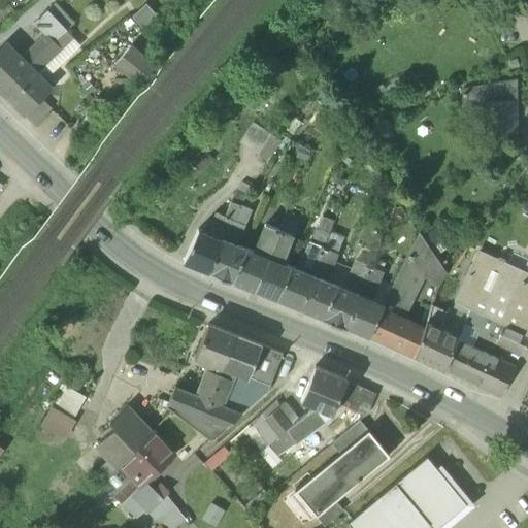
[(66,30),(67,31),(75,24),(56,2),(47,9),(66,30)]
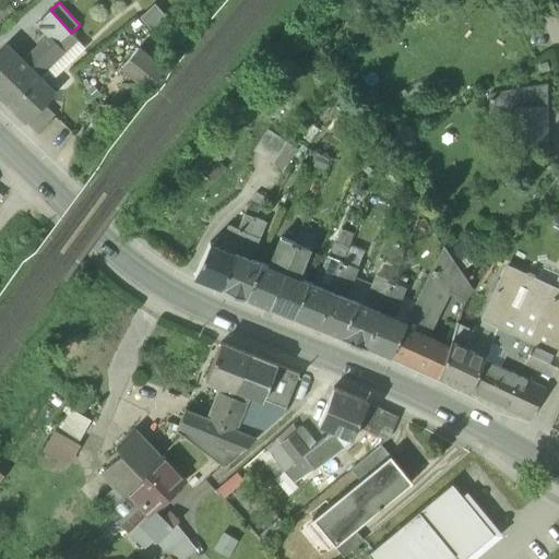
[(151,30),(164,13),(155,3),(140,18),(151,30)]
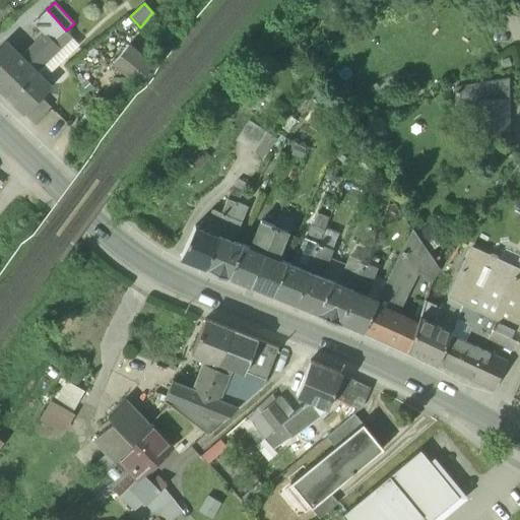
[(22,56),(30,63),(53,42),(65,29),(47,9),(34,21),(45,34),(22,56)]
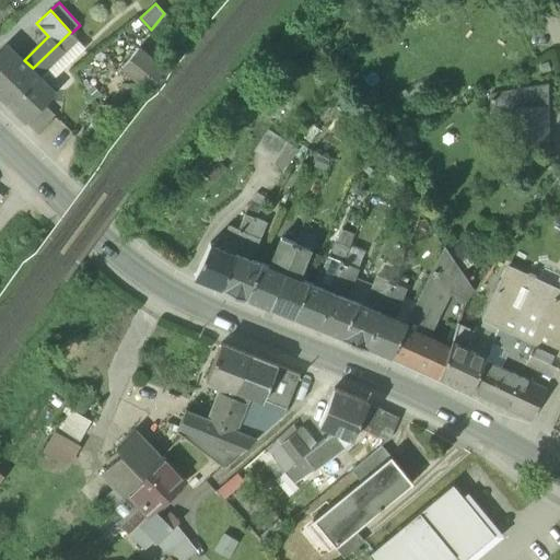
[(70,32),(57,45),(62,49),(66,46),(70,49),(78,42),(71,33),(70,32)]
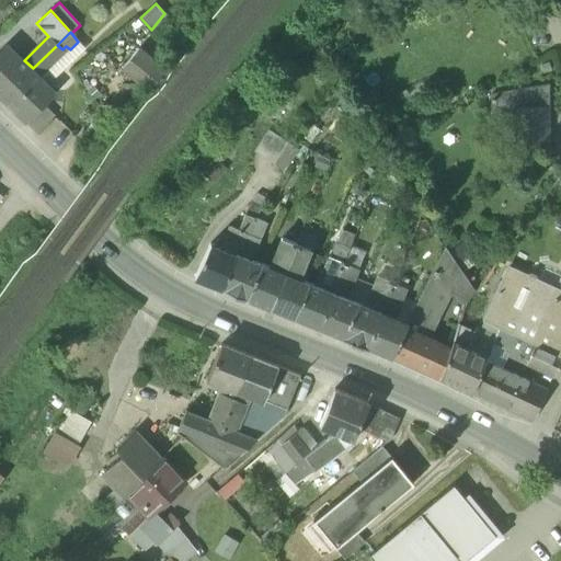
[(42,78),(44,80),(49,75),(55,80),(86,48),(78,42),(70,49),(42,78)]
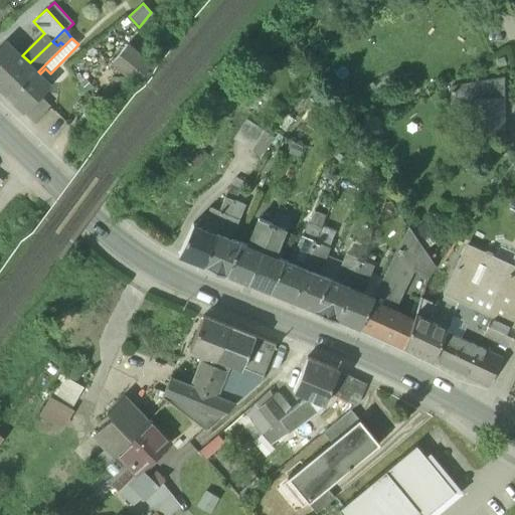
[(140,54),(149,63),(156,55),(152,52),(147,48),(148,46),(149,43),(145,39),(142,43),(146,46),(140,54)]
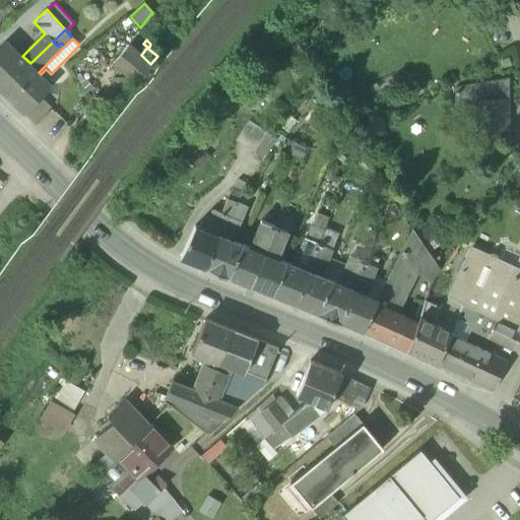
[(0,48),(0,89),(2,91),(30,63),(22,56),(7,41),(0,48)]
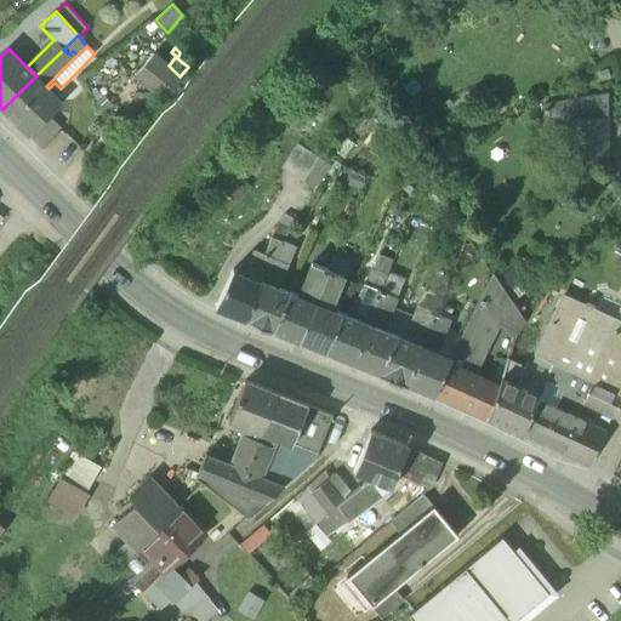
[(46,86),(78,55),(73,51),(69,55),(63,50),(36,75),(46,86)]
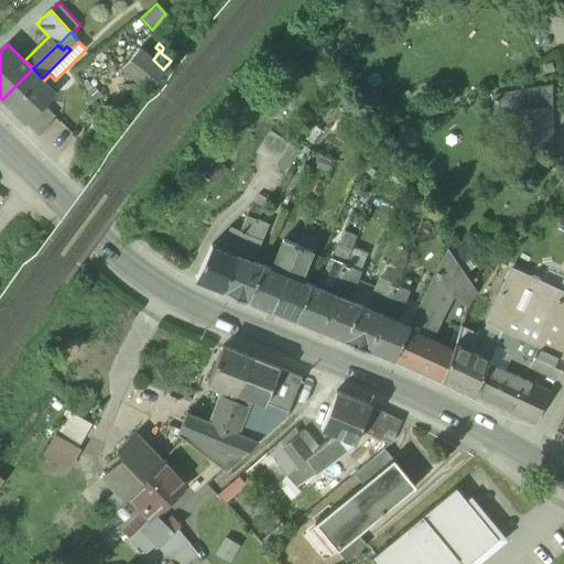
[(123,68),(148,88),(163,69),(153,60),(139,49),(123,68)]
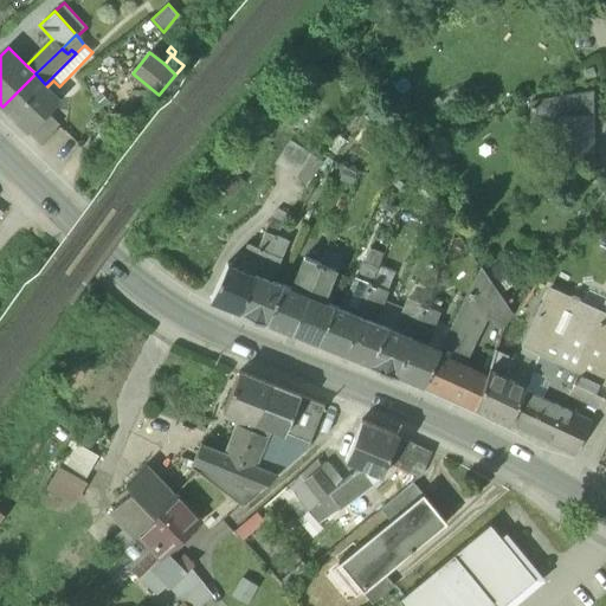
[(47,86),(45,84),(36,73),(2,107),(28,134),(30,133),(53,109),(62,100),(47,86)]
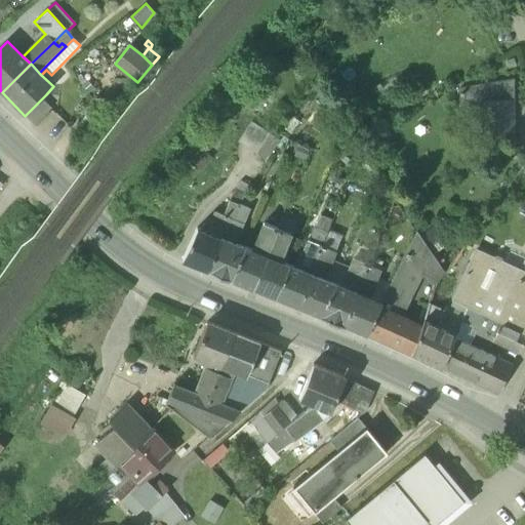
[(463,109),(482,109),(482,101),(514,99),(513,80),(459,89),(460,109),(463,109)]
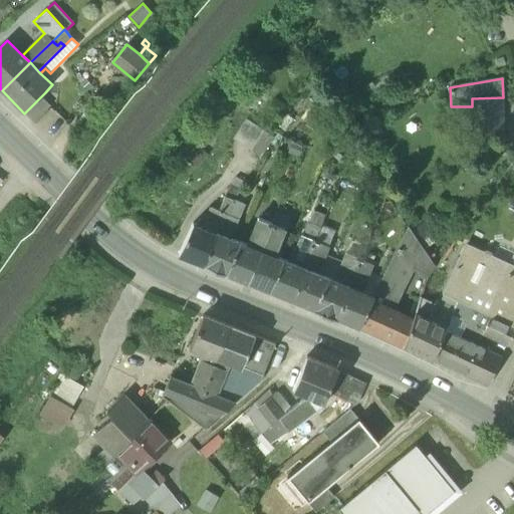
[(24,113),(33,122),(54,101),(45,92),(25,112),(24,113)]
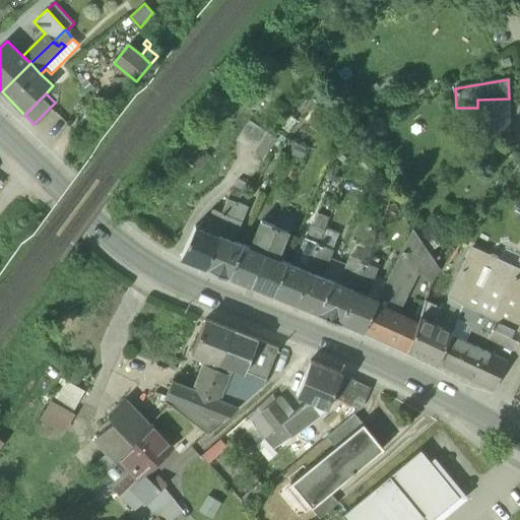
[(510,132),(509,99),(477,100),(477,108),(478,116),(478,132),(510,132)]
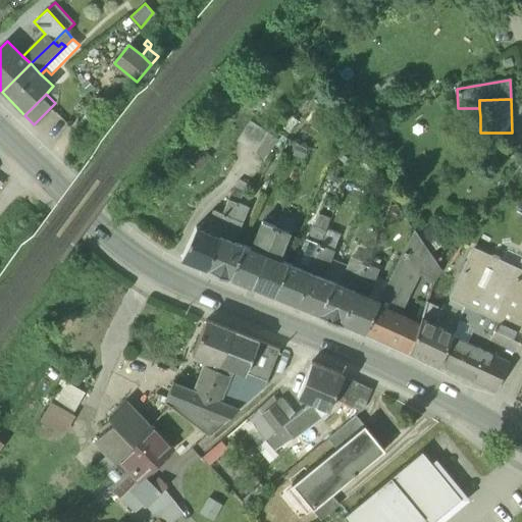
[(479,108),(461,108),(462,117),(480,116),(479,108)]
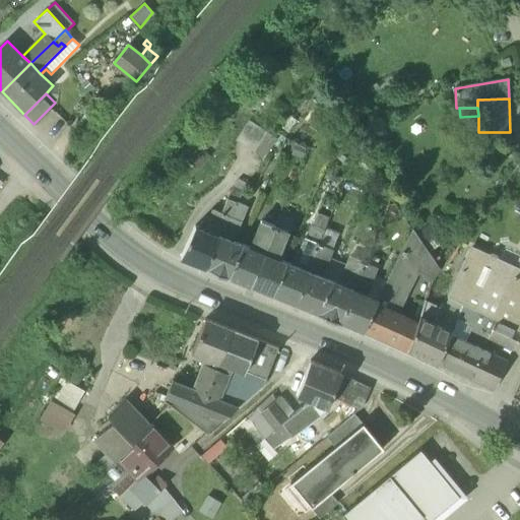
[(236,140),(254,151),(268,131),(249,120),(236,140)]
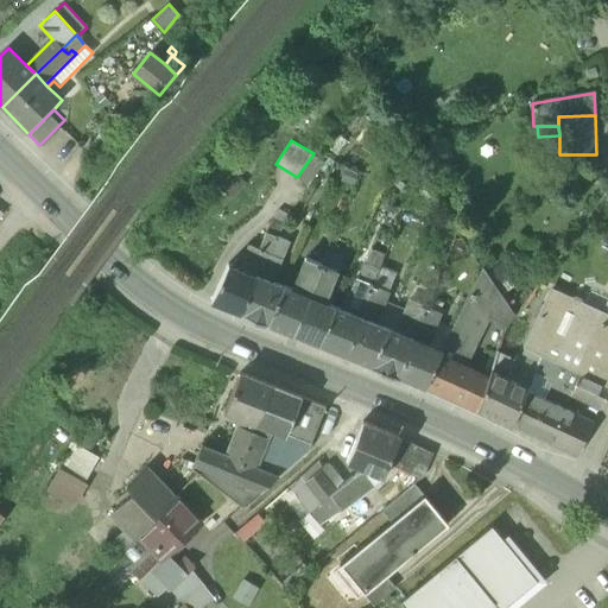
[(314,153),(297,177),(310,185),(325,162),(314,153)]
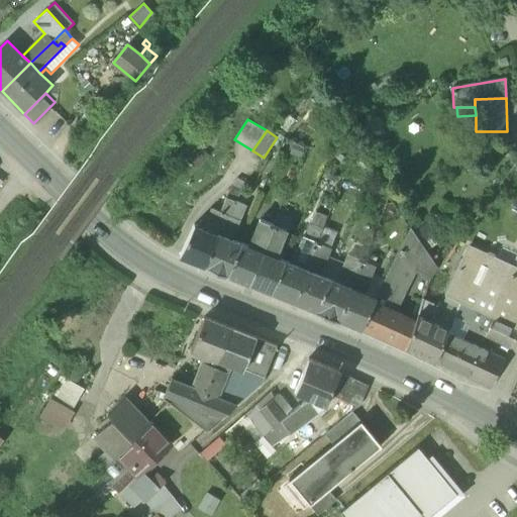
[(241,191),(250,194),(254,186),(237,178),(232,186),(241,191)]
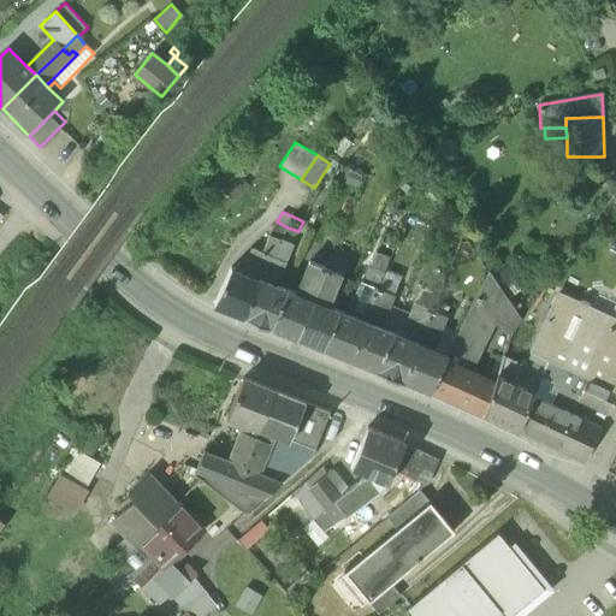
[(215,306),(244,317),(268,255),(274,258),(283,238),(271,234),(264,252),(255,249),(246,273),(232,268),(215,306)]
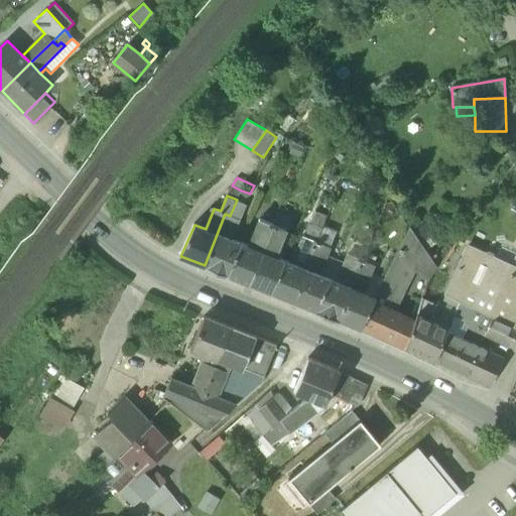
[(227,274),(241,241),(234,238),(247,204),(237,200),(230,216),(225,214),(205,265),(206,265),(205,266),(227,274)]
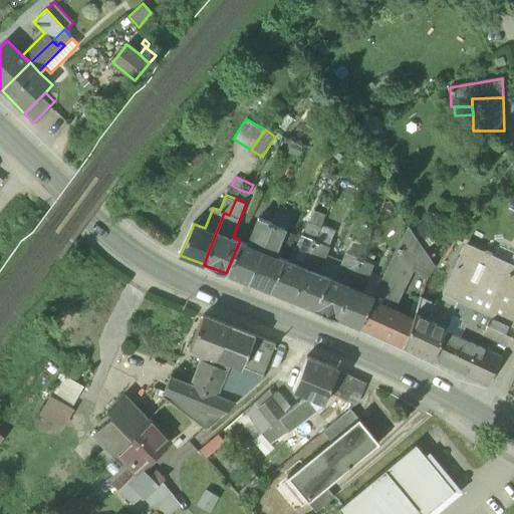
[(309,222),(322,227),(323,225),(327,214),(315,209),(309,222)]
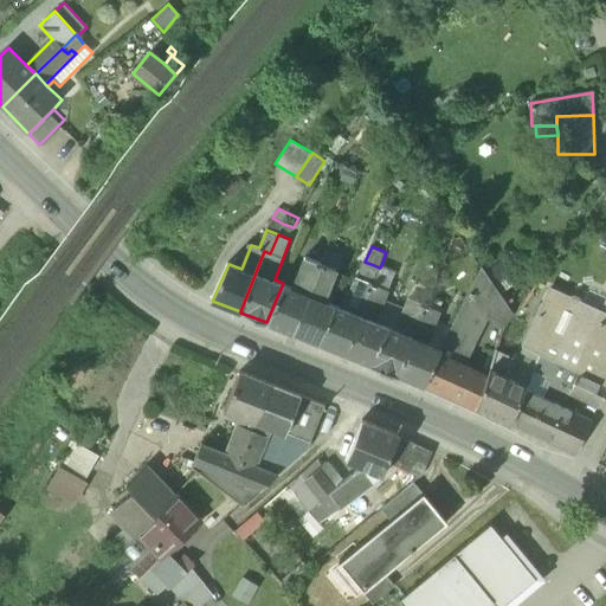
[(321,262),(334,268),(340,253),(327,247),(321,262)]
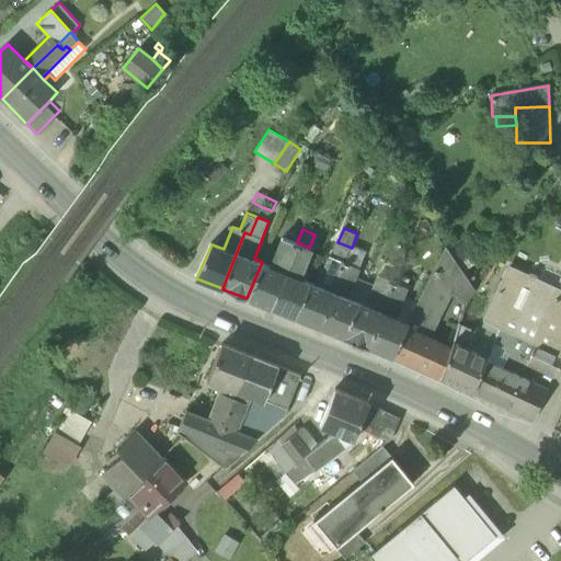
[(271,308),(297,242),(285,238),(273,266),(262,262),(247,298),(271,308)]
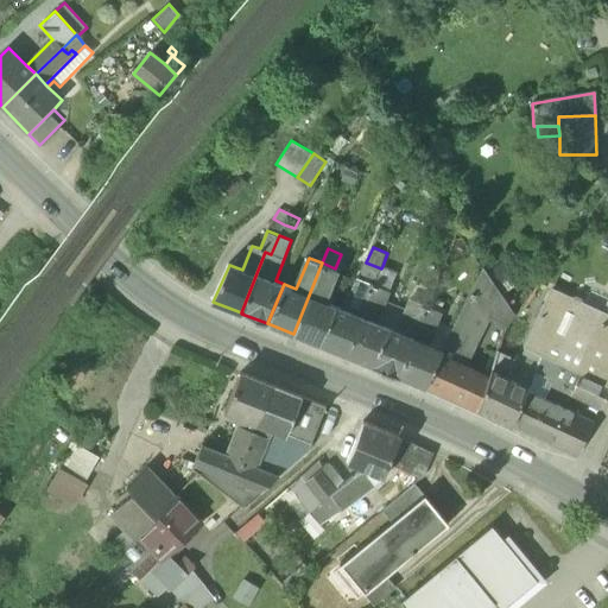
[(293,334),(320,343),(336,305),(322,299),(335,268),(322,263),(293,334)]
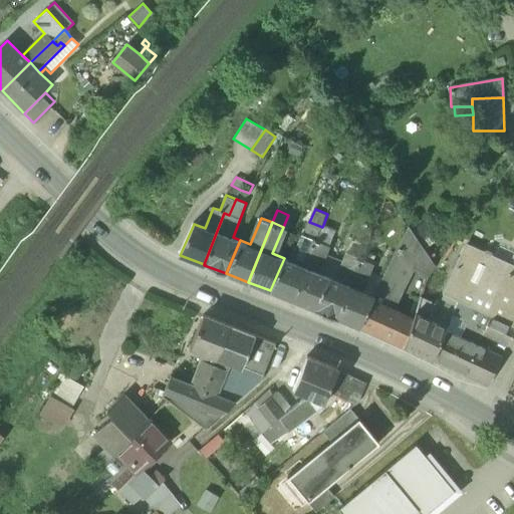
[(309,222),(303,236),(316,241),(322,227),(309,222)]
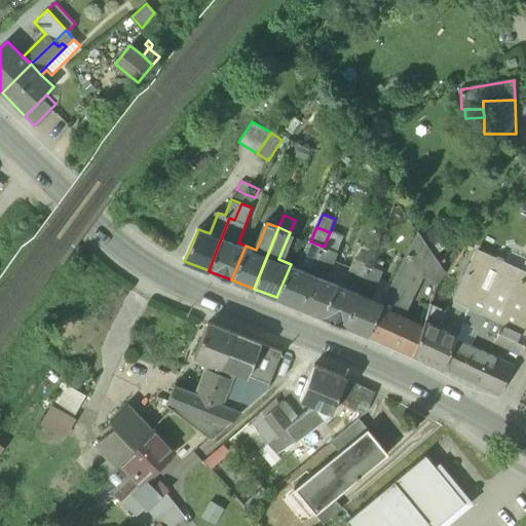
[(343,235),(331,230),(330,232),(324,247),(336,252),(343,235)]
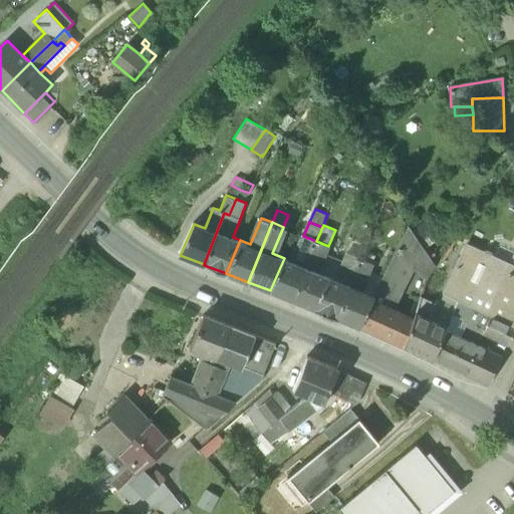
[(359,326),(393,341),(404,317),(389,310),(409,268),(428,276),(435,265),(409,226),(383,277),(374,295),(359,326)]
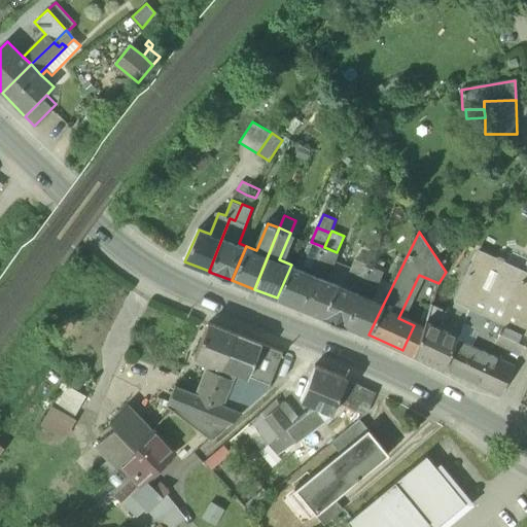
[(277,297),(300,307),(324,247),(311,242),(301,269),(291,265),(277,297)]
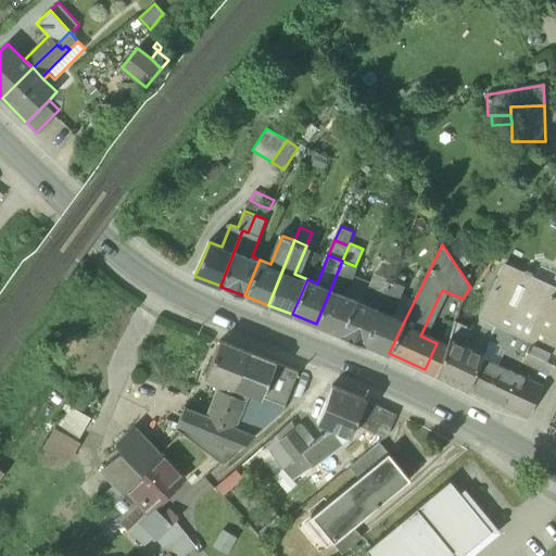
[(316,324),(340,333),(354,299),(346,295),(358,267),(355,266),(342,261),(316,324)]
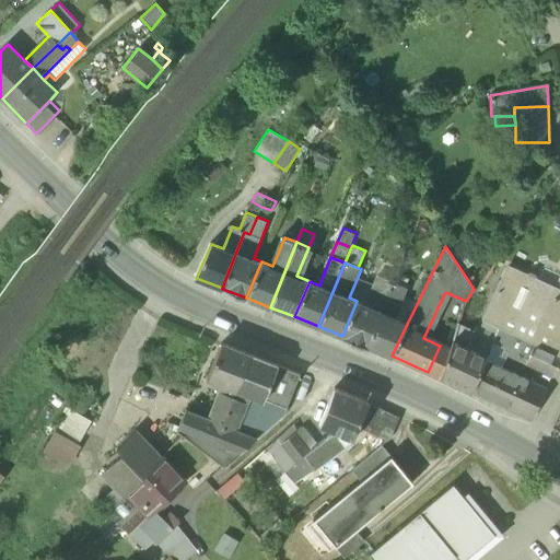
[(498,326),(559,356),(559,292),(508,268),(492,291),(482,321),(483,321),(481,327),(494,334),(498,326)]
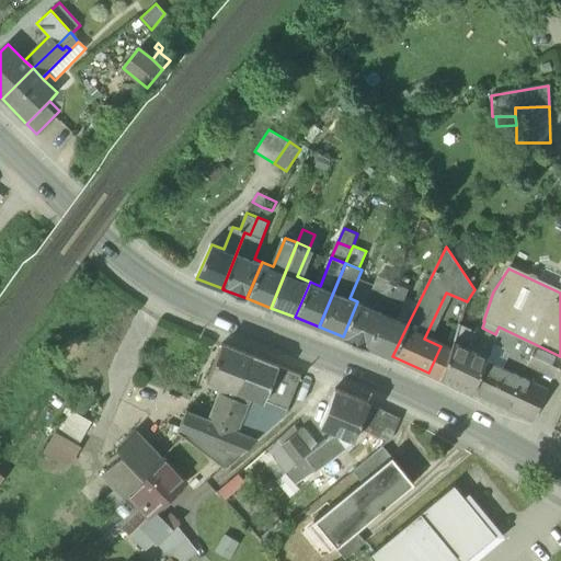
[(366,345),(367,346),(393,283),(378,276),(366,305),(357,301),(343,336),(344,336),(343,338),(366,346),(366,345)]
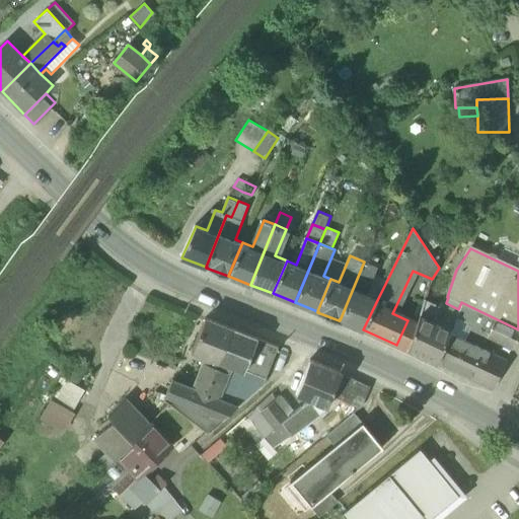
[(376,267),(364,262),(340,320),(363,329),(378,298),(365,293),(373,274),(376,267)]
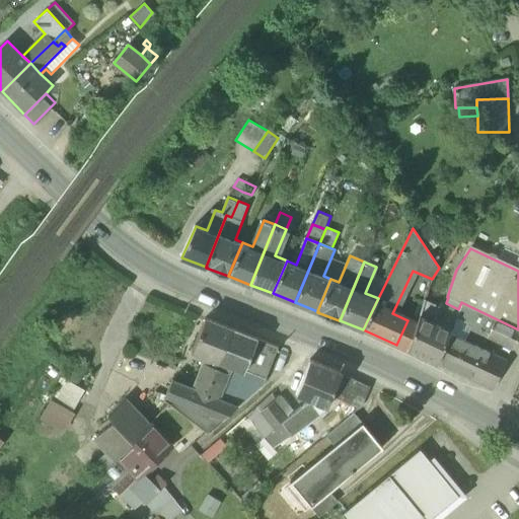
[(387,280),(373,274),(365,293),(378,298),(387,280)]
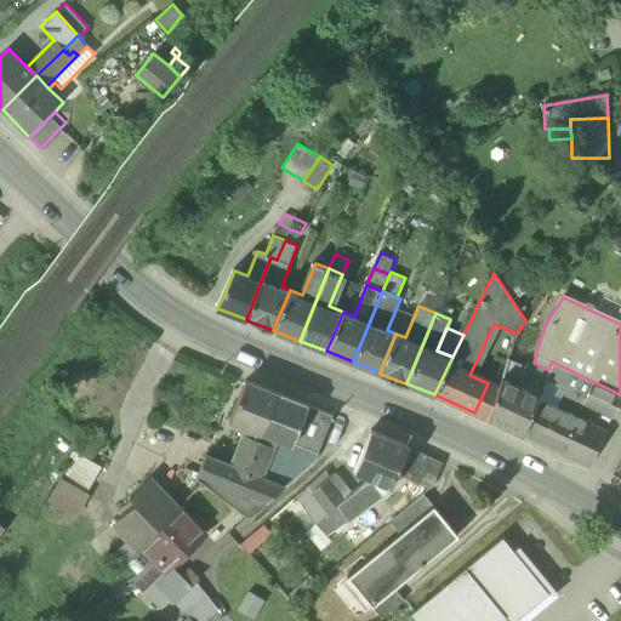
[(501,377),(519,385),(525,368),(507,359),(501,377)]
